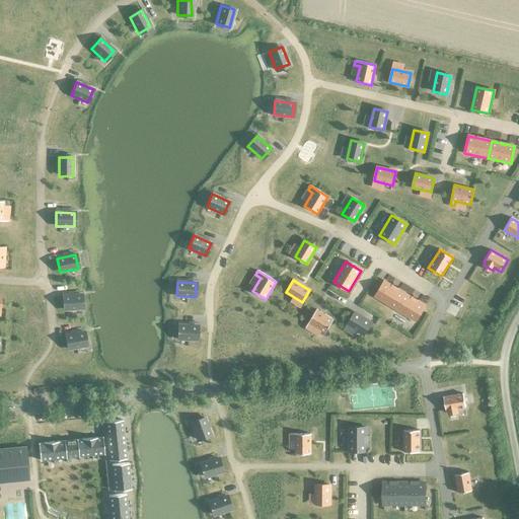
[(424,306),(384,282),(375,297),(415,321),(424,306)]
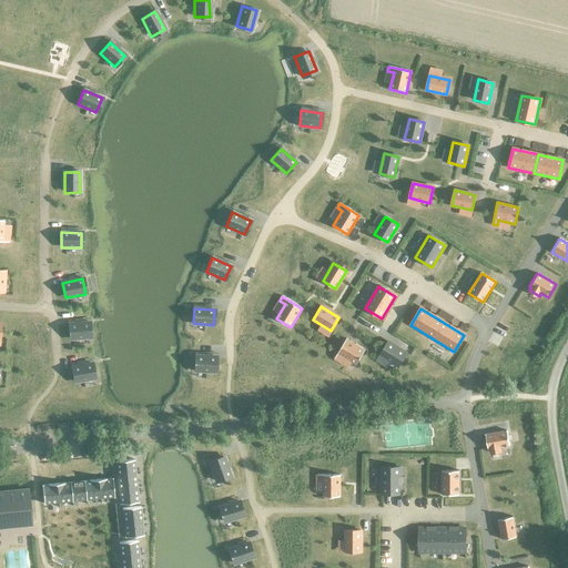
[(90,323),(69,324),(70,340),(91,337),(90,323)]
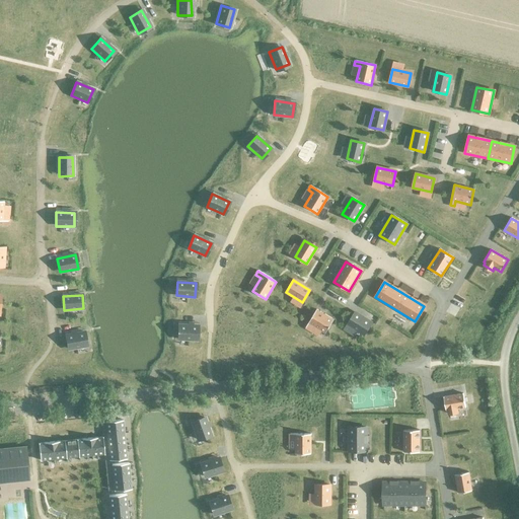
[(325,334),(334,320),(316,309),(305,327),(309,329),(312,325),(325,334)]
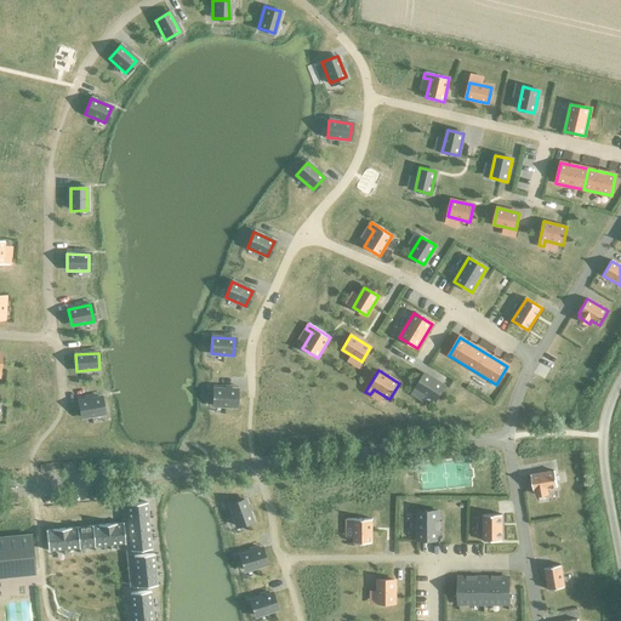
[(444,386),(425,375),(416,388),(434,400),(444,386)]
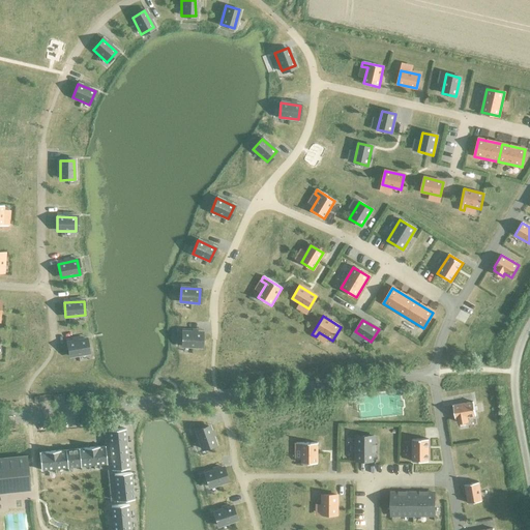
[(201,347),(202,332),(182,332),(182,346),(201,347)]
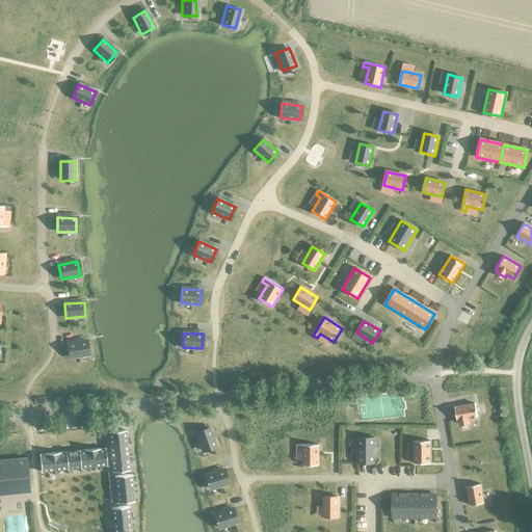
[(86,341),(68,344),(70,358),(88,354),(86,341)]
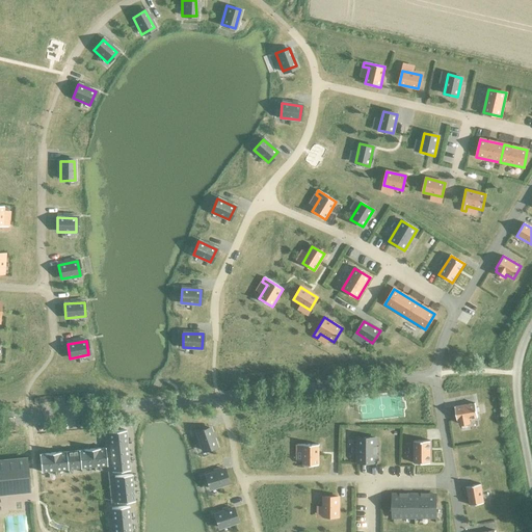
[(478,417),(475,403),(455,406),(457,421),(459,420),(459,423),(471,421),(470,418),(478,417)]
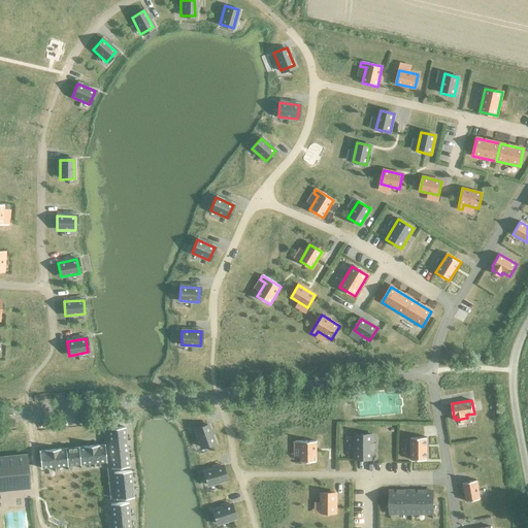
[(208,425),(195,429),(201,447),(215,442),(208,425)]
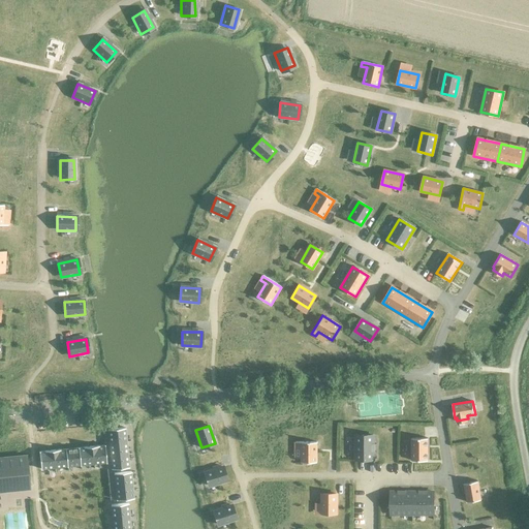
[(125,428),(107,430),(109,443),(126,441),(125,428)]
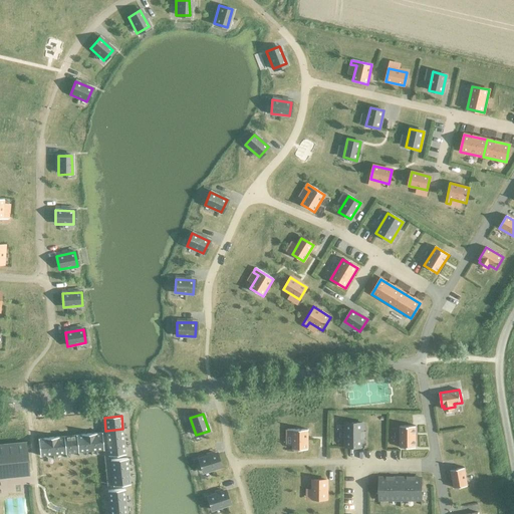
[(363,447),(363,423),(345,423),(345,447),(363,447)]
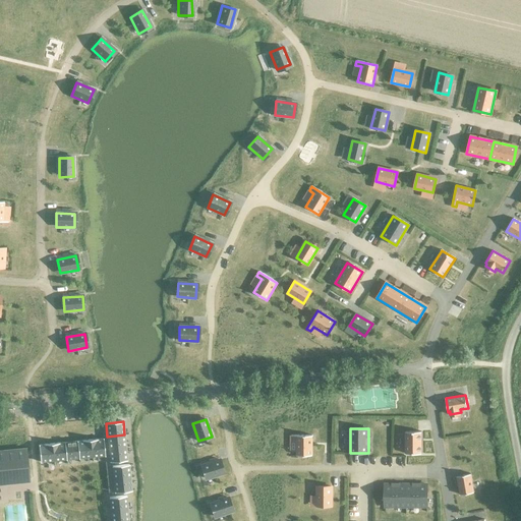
[(421,453),(421,431),(406,431),(406,453),(421,453)]
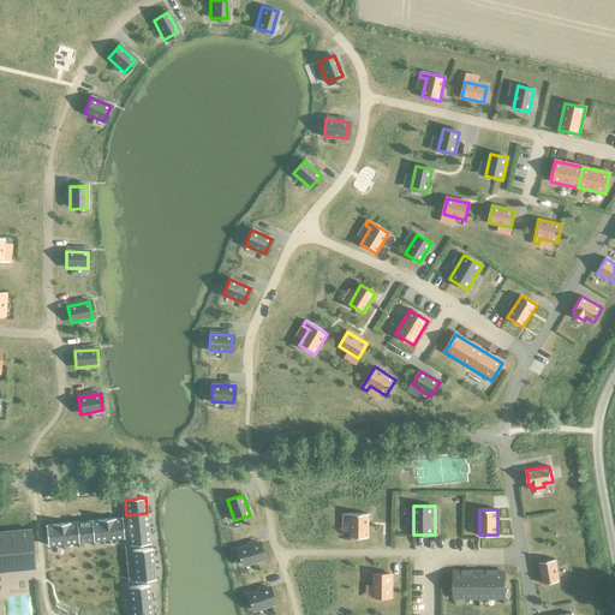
[(147,513),(126,515),(127,530),(148,529),(147,513)]
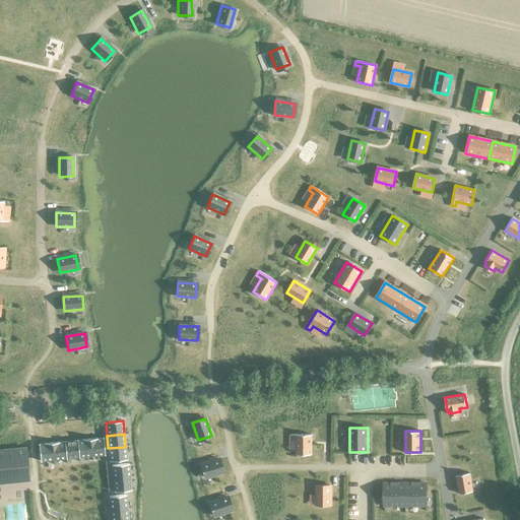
[(311,454),(311,434),(289,434),(289,439),(295,439),(295,454),(311,454)]
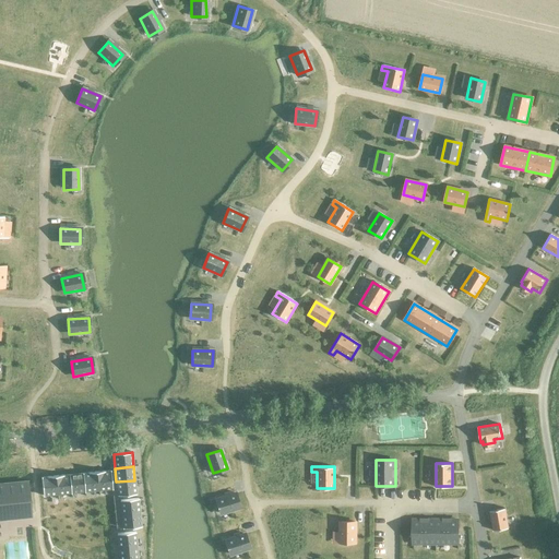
[(104,471),(96,472),(98,490),(113,489),(110,471),(104,472),(104,471)]
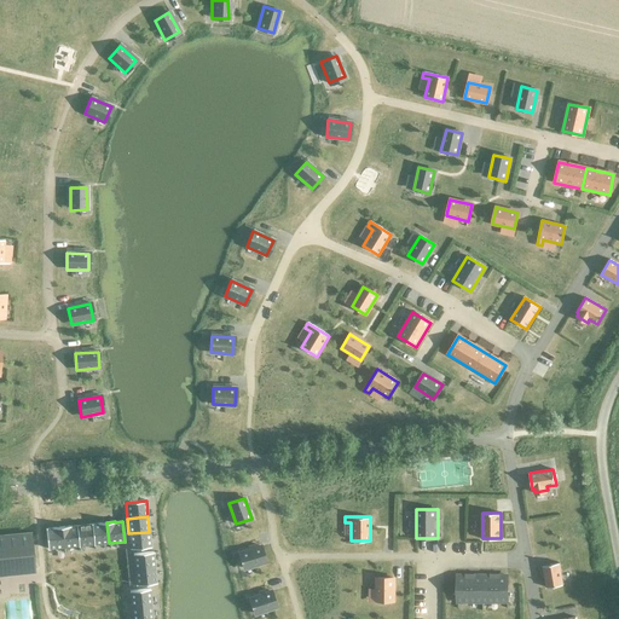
[(98,524),(92,525),(93,544),(109,543),(106,522),(98,524)]
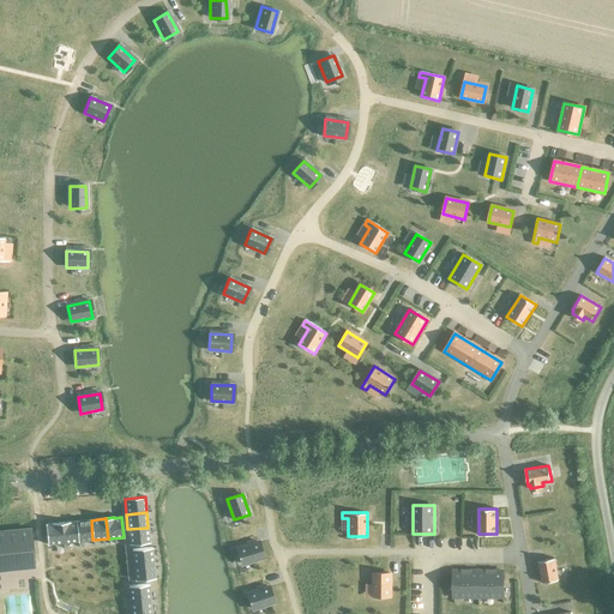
[(91,521),(76,522),(78,542),(92,540),(91,521)]
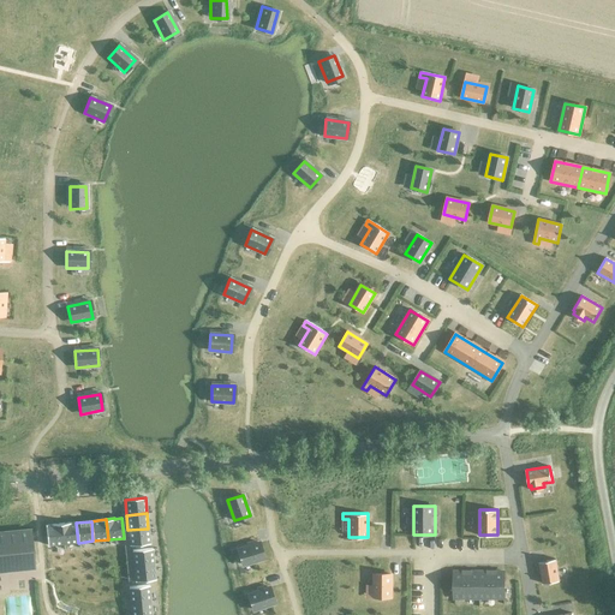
[(70,523),(60,524),(63,544),(70,543),(78,543),(76,523),(70,523)]
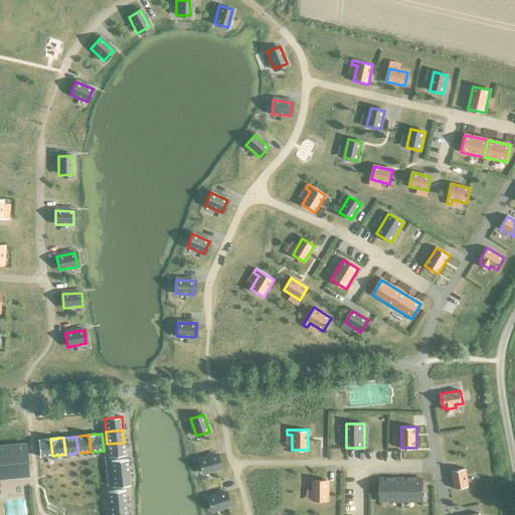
[(43,440),(37,440),(39,457),(52,456),(50,439),(43,440)]
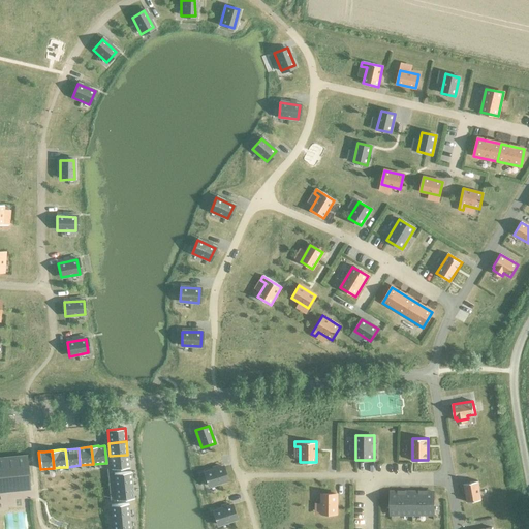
[(127,455),(110,456),(112,469),(129,468),(127,455)]
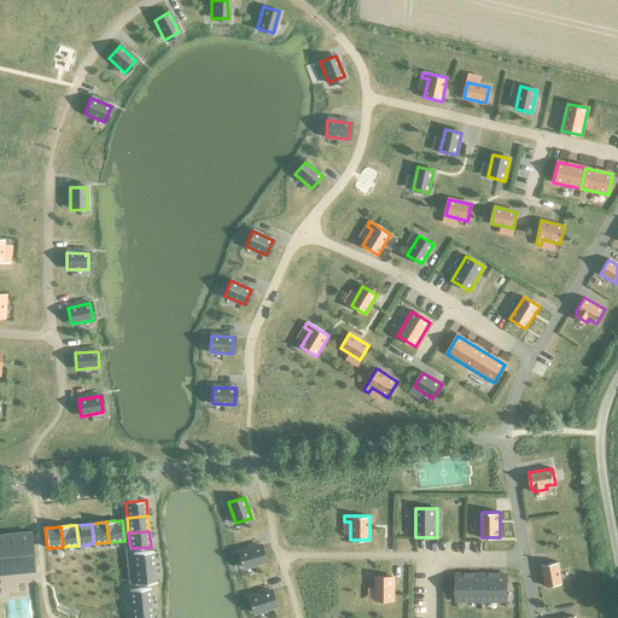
[(0,573),(6,573),(34,570),(30,534),(0,536),(0,573)]
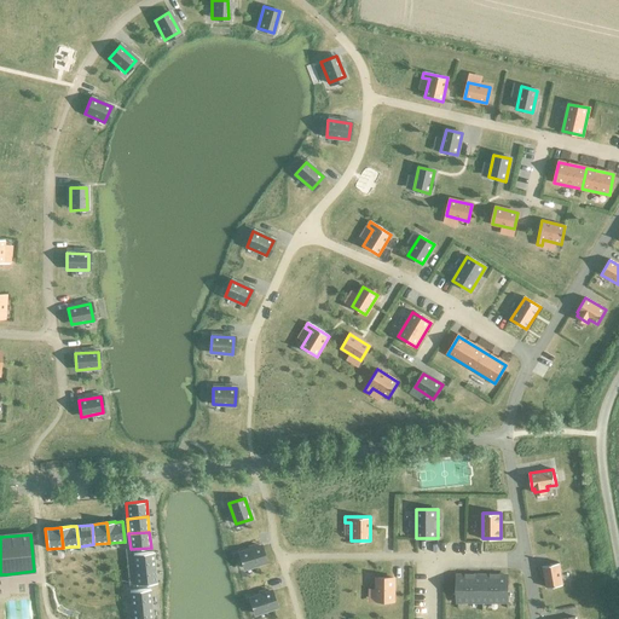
[(261,547),(239,554),(244,570),(266,562),(261,547)]
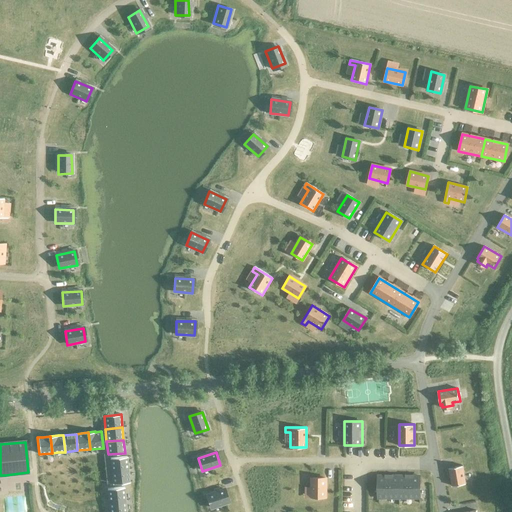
[(127,457),(110,458),(111,471),(128,469),(127,465),(127,457)]
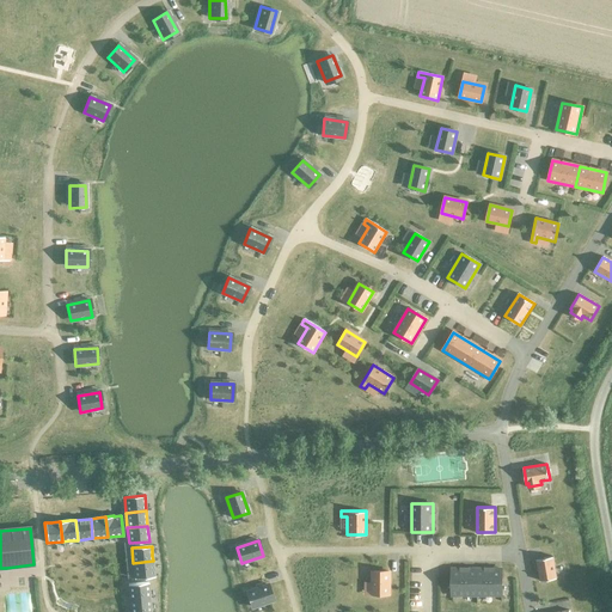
[(557,577),(554,556),(537,558),(540,581),(557,577)]
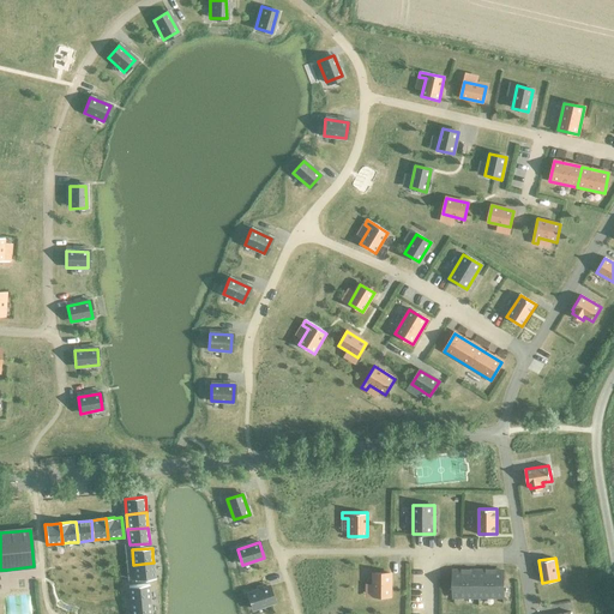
[(154,563),(133,565),(134,581),(155,578),(154,563)]
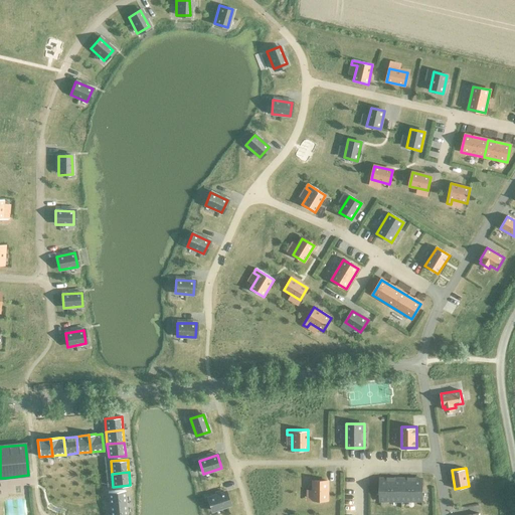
[(390,501),(390,479),(380,479),(380,501),(390,501)]
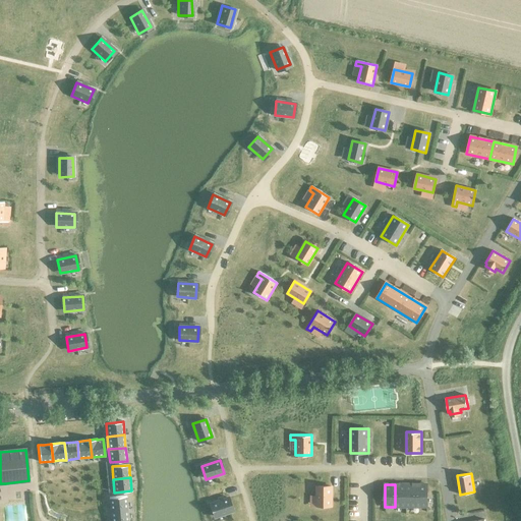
[(405,507),(405,484),(395,484),(395,507),(405,507)]
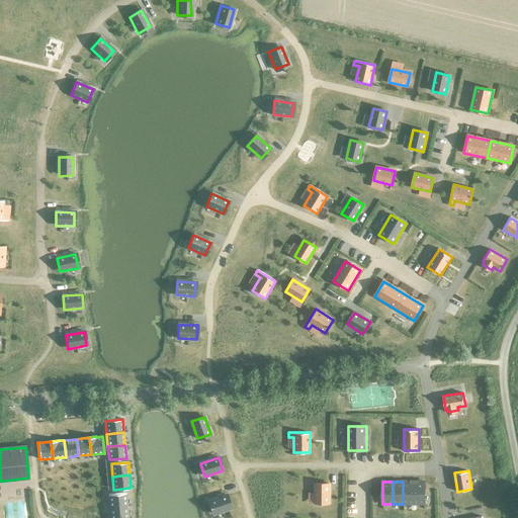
[(414,504),(414,482),(403,482),(403,504),(414,504)]
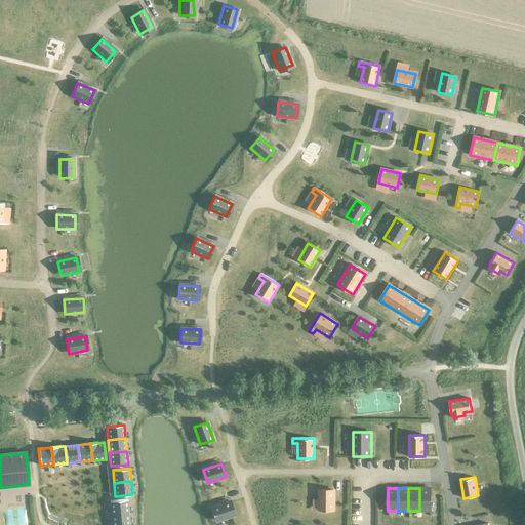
[(430,511),(430,488),(419,488),(419,511),(430,511)]
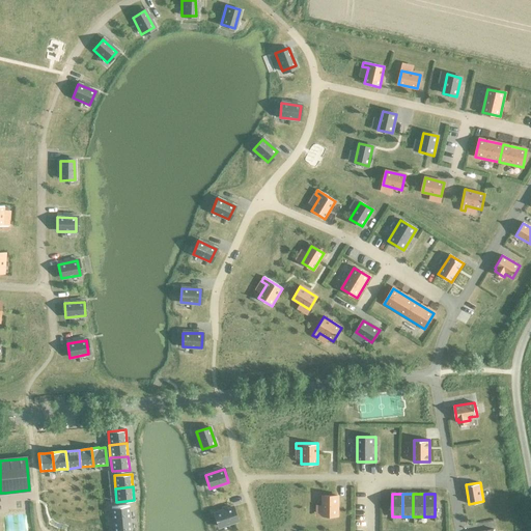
[(338,515),(338,496),(324,496),(324,515),(338,515)]
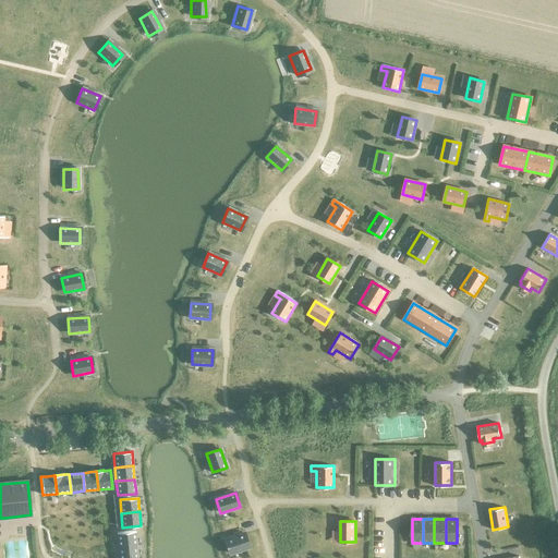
[(135,531),(117,533),(118,547),(136,545),(135,531)]
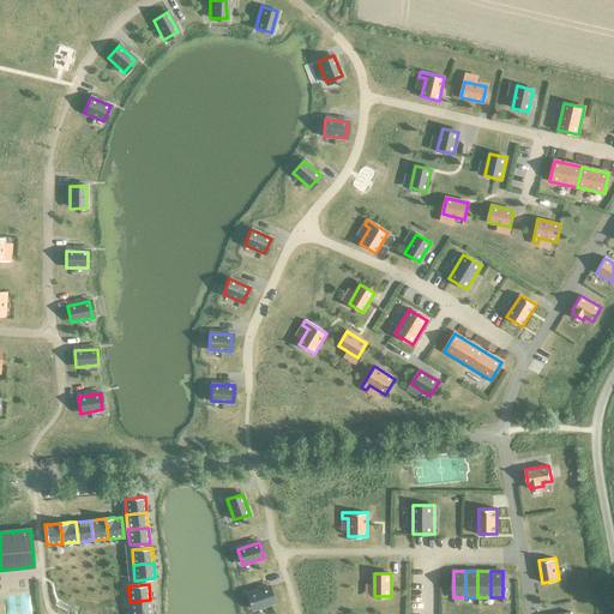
[(269,588),(248,594),(253,609),(274,602),(269,588)]
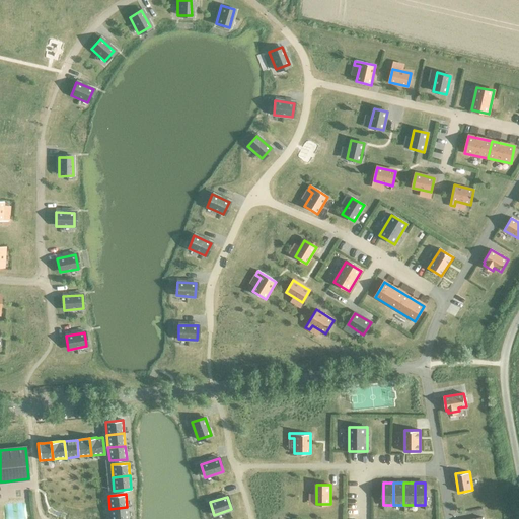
[(128,518),(127,507),(109,509),(110,518),(128,518)]
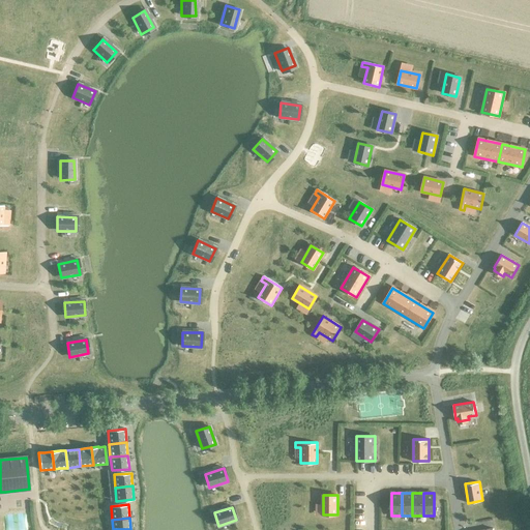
All buildings are outlined.
